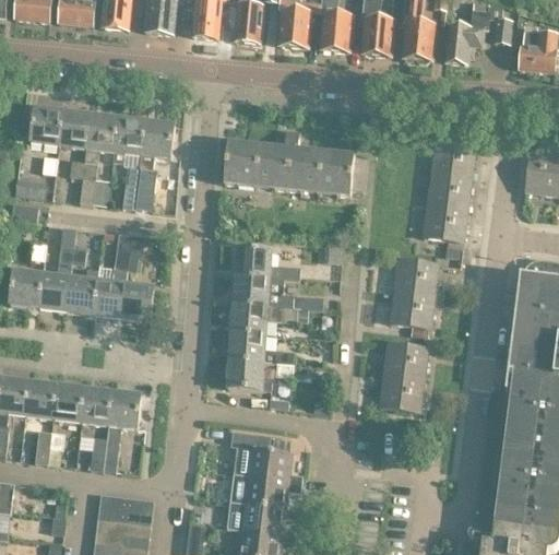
[(50,23),(52,0),(18,0),(15,20),(50,23)]
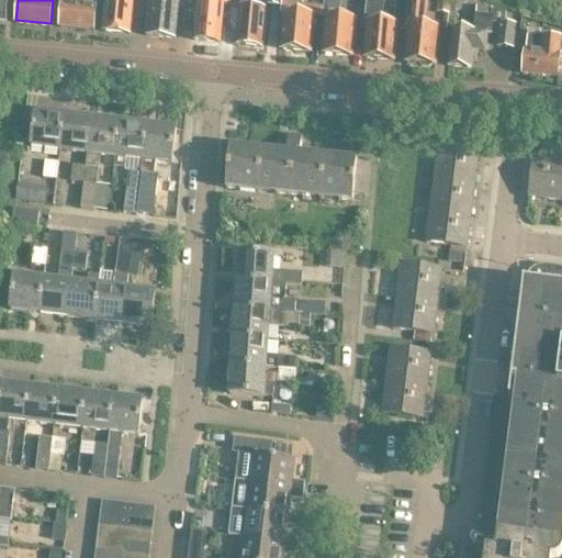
[(60,0),(58,22),(93,26),(96,0),(60,0)]
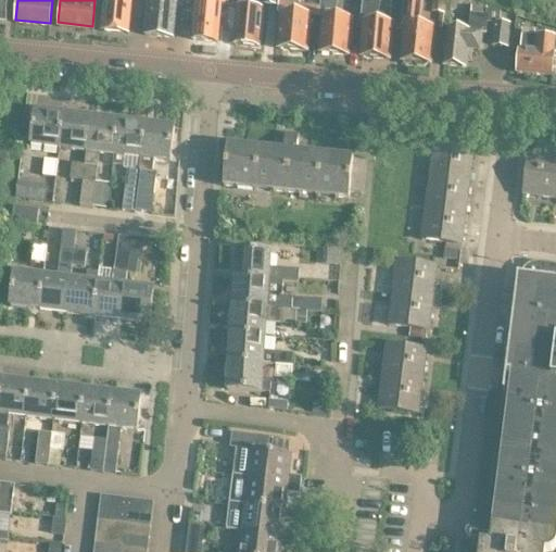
[(103,0),(101,26),(127,29),(130,0),(103,0)]
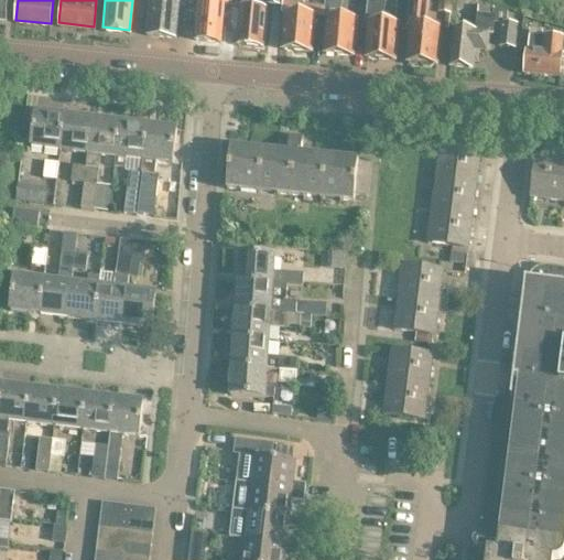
[(150,0),(147,31),(175,34),(179,0),(150,0)]
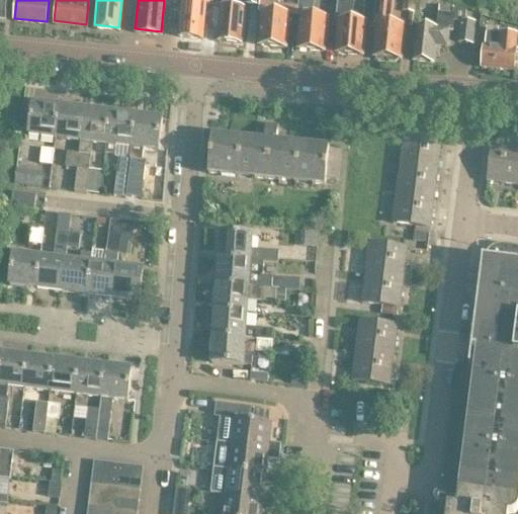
[(181,0),(178,33),(202,35),(205,1),(195,0),(181,0)]
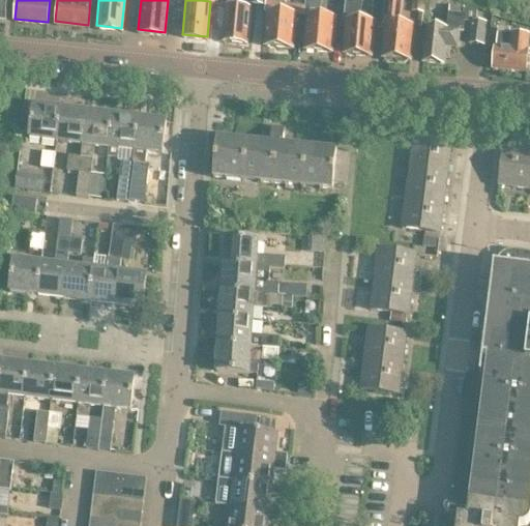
[(226,0),(226,3),(222,38),(246,40),(249,5),(236,4),(236,0),(226,0)]
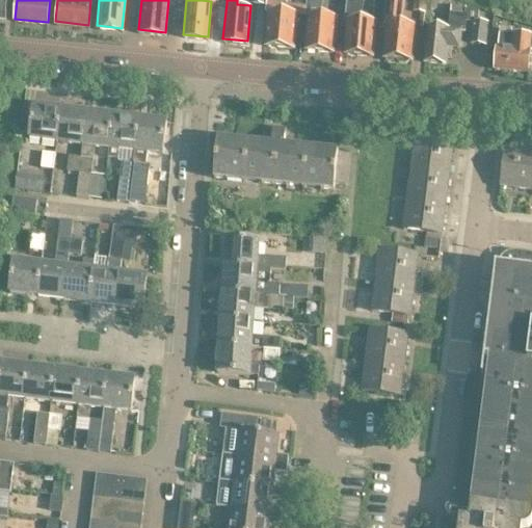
[(266,0),(265,9),(269,9),(266,43),(293,46),(296,11),(297,3),(281,1),(281,0),(266,0)]
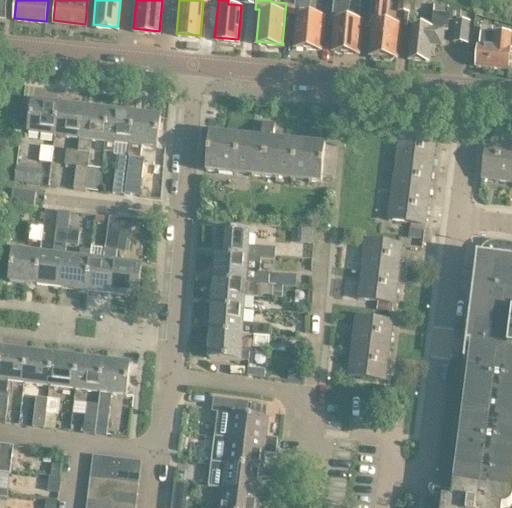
[(294,0),(294,2),(293,12),(297,12),(294,45),(320,47),(323,15),(307,13),(308,3),(304,3),(304,0),(294,0)]
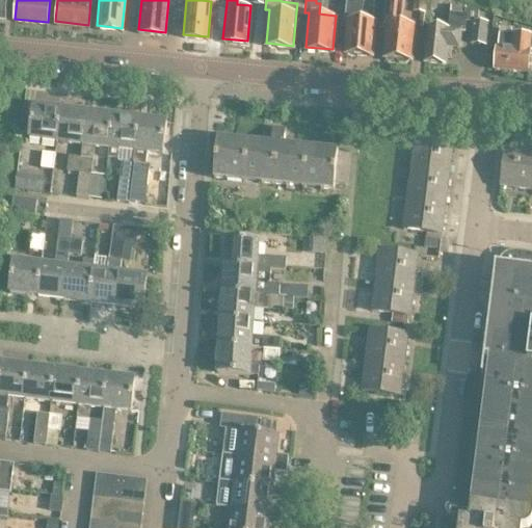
[(344,7),(345,0),(331,0),(330,10),(344,11),(344,7)]
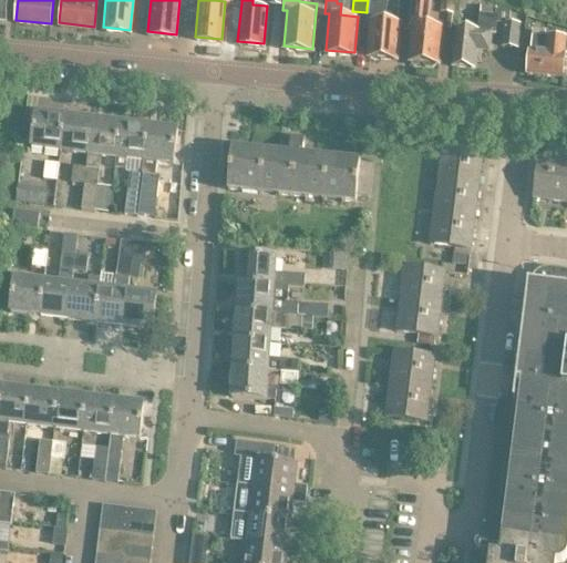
[(368,0),(367,17),(371,18),(368,54),(397,57),(400,22),(408,23),(408,21),(410,0),(398,0),(397,20),(383,19),(384,0),(368,0)]
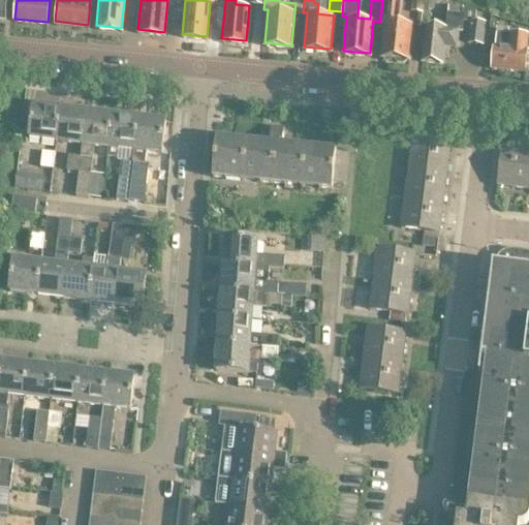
[(382,0),(380,20),(385,20),(382,54),(394,55),(396,58),(403,59),(406,57),(409,57),(412,23),(410,23),(411,16),(401,14),(402,0),(382,0)]
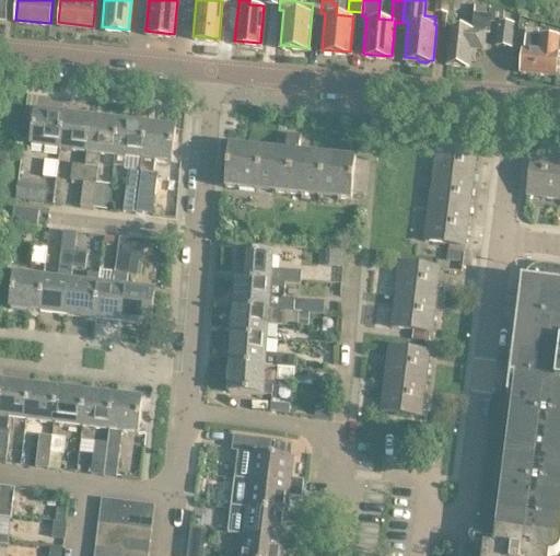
[(435,0),(435,8),(448,9),(450,0),(435,0)]
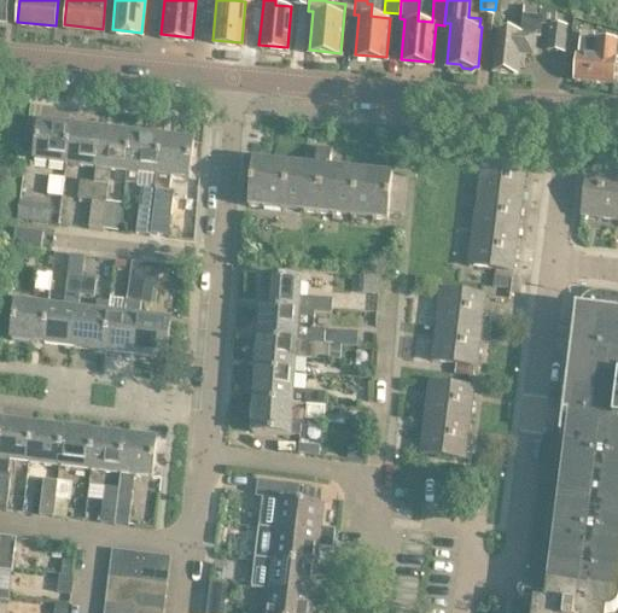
[(496,27),(493,68),(517,70),(518,64),(523,64),(524,51),(534,52),(535,30),(538,30),(547,30),(546,45),(561,46),(564,19),(553,18),(554,6),(541,5),(540,11),(520,9),(519,29),(496,27)]
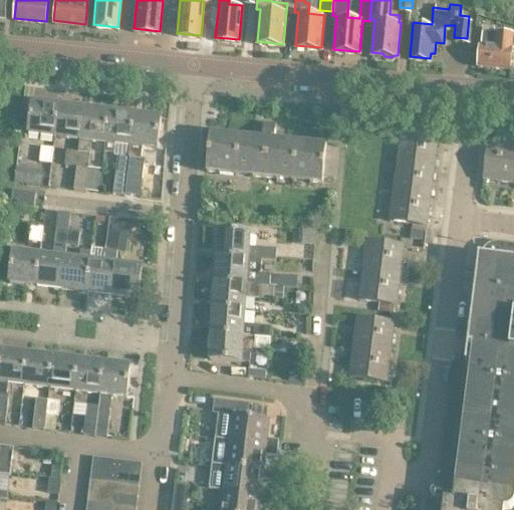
[(513,45),(512,45),(513,31),(495,28),(495,29),(482,27),(481,41),(480,41),(478,63),(510,66),(510,60),(513,60),(513,45)]
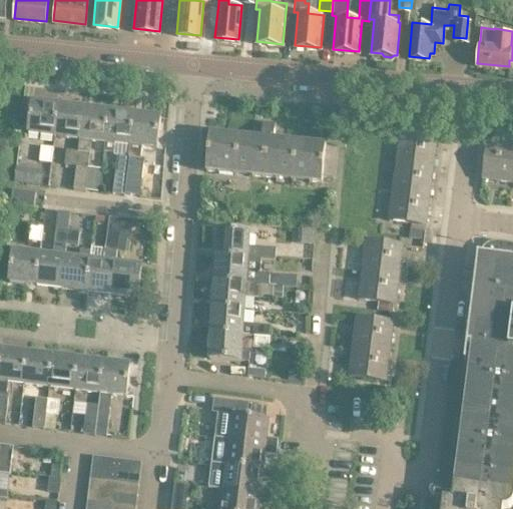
[(28,130),(54,133),(58,102),(32,98),(28,130)]
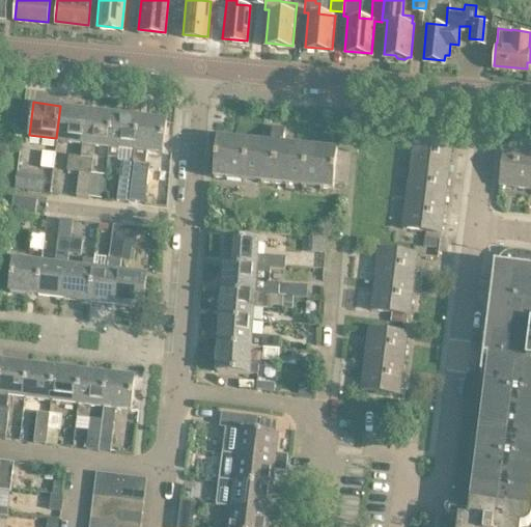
[(56,138),(82,141),(83,141),(86,109),(60,106),(56,138)]
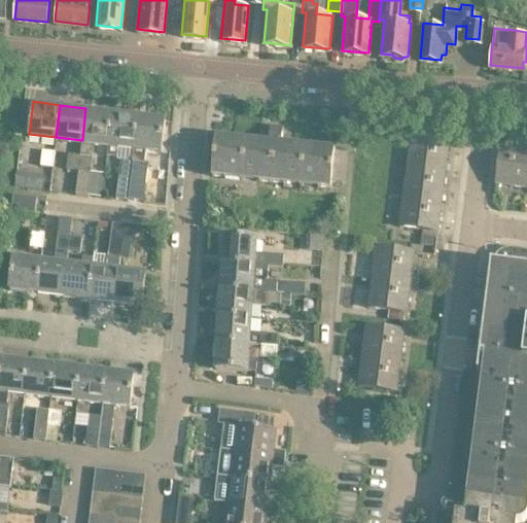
[(112,111),(85,108),(82,140),(81,140),(80,151),(78,167),(75,190),(88,192),(94,141),(107,143),(108,143),(112,111)]
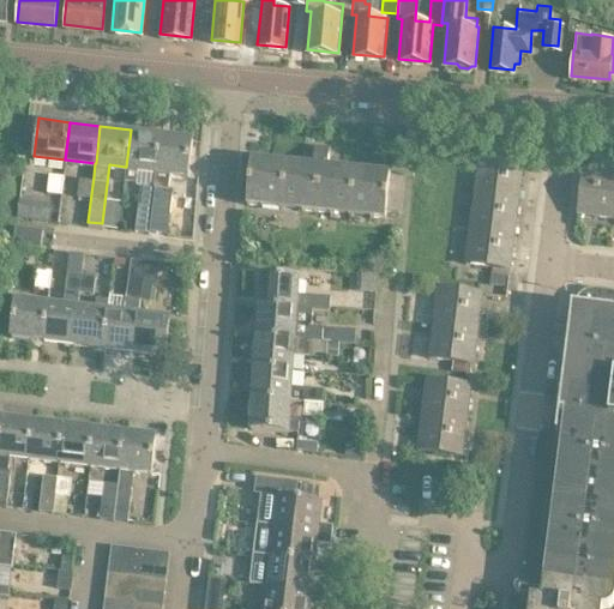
[(137,168),(157,170),(161,133),(131,130),(126,167),(125,167),(124,176),(136,178),(137,168)]
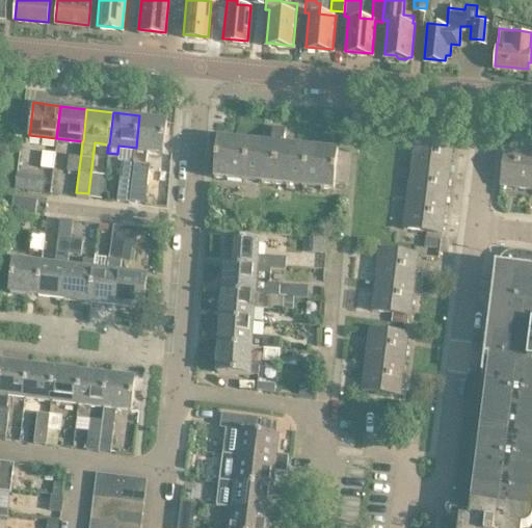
[(136,148),(163,151),(167,119),(139,115),(136,148)]
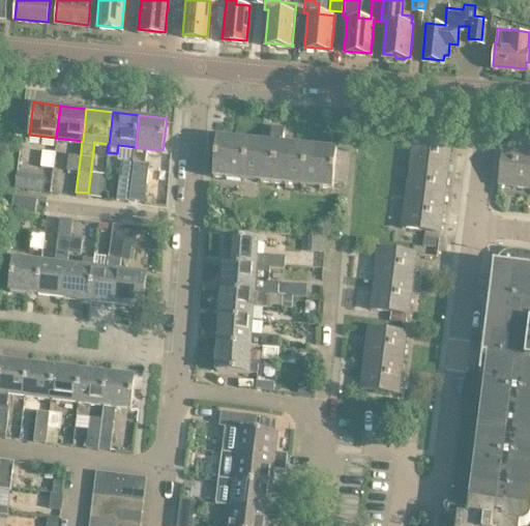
[(271,140),(268,140),(216,135),(212,174),(332,186),(332,180),(344,181),(347,151),(336,150),(336,146),(283,141),(284,127),(272,125),(271,140)]
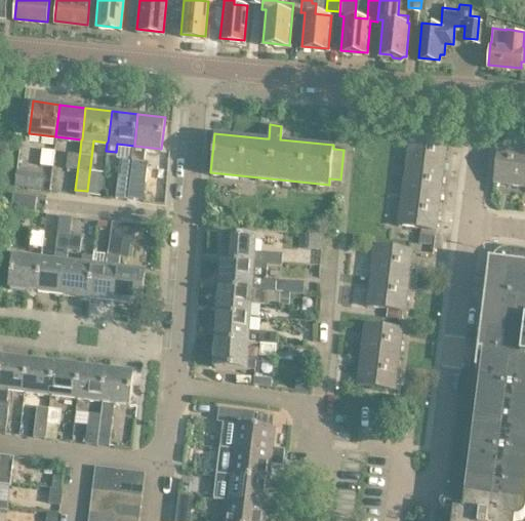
[(405,163),(443,168),(446,137),(408,133),(405,163)]
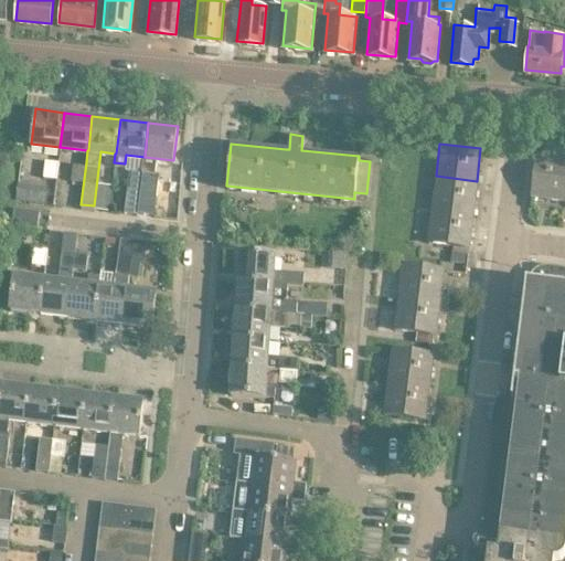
[(564,187),(564,157),(536,154),(531,194),(564,198),(564,187)]
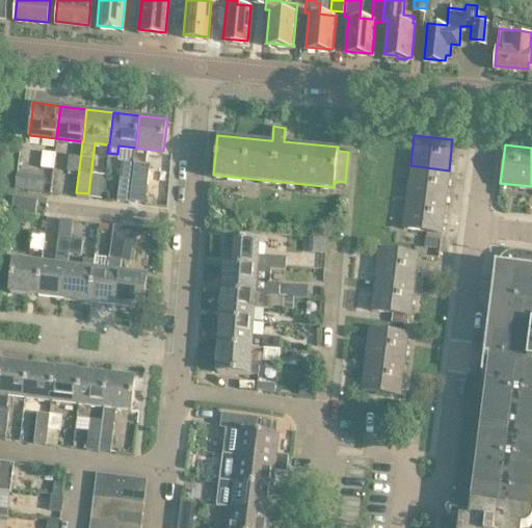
[(53,165),(55,150),(43,149),(41,164),(53,165)]
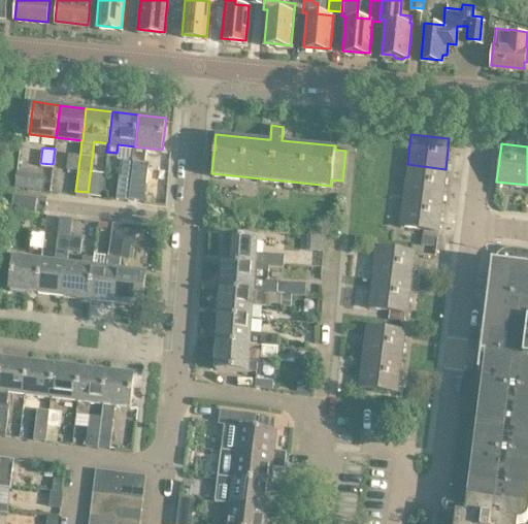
[(66,165),(78,167),(80,152),(68,151),(66,165)]
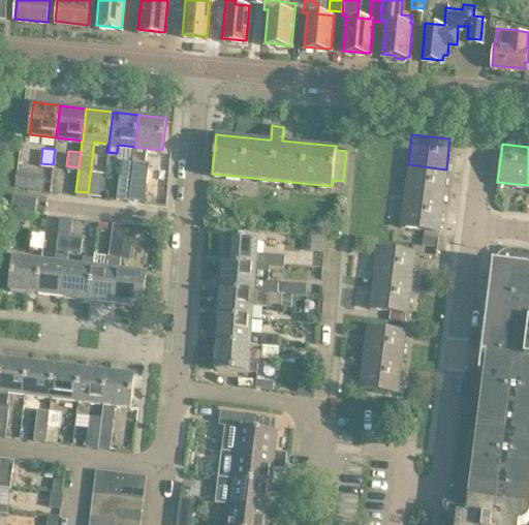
[(121,157),(116,195),(129,197),(133,158),(121,157)]
